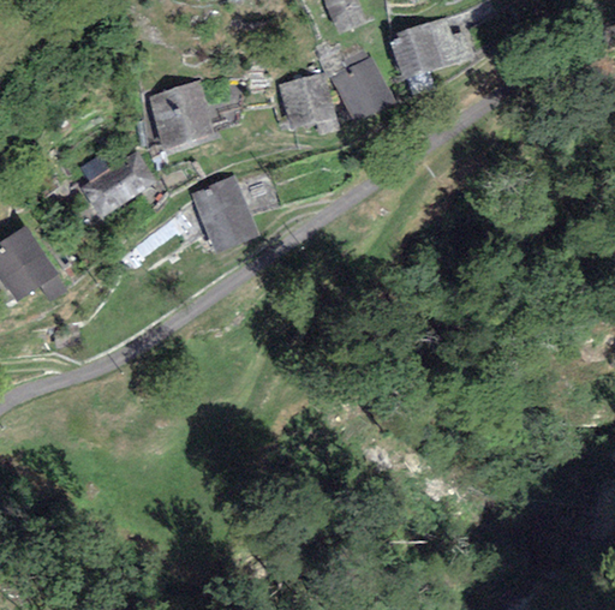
[(323,0),(335,34),(366,23),(358,0),(323,0)]
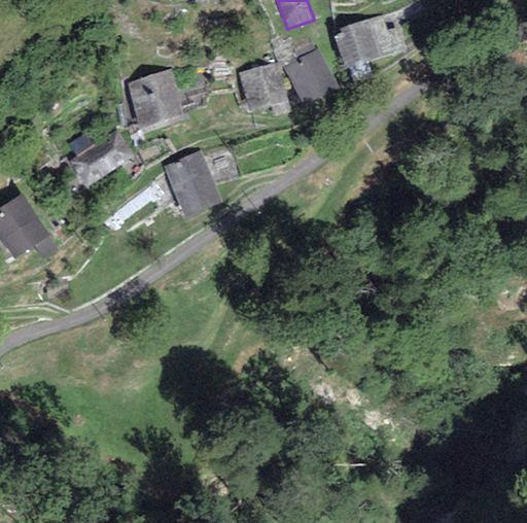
[(381,10),(331,27),(345,71),(406,53),(397,24),(386,27),(381,10)]
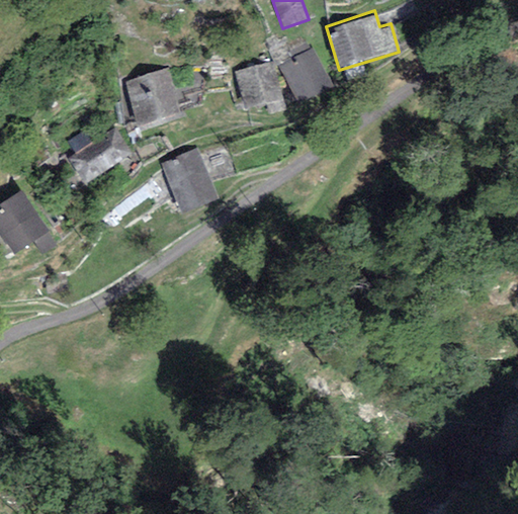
[(314,43),(277,61),(297,103),(334,85),(314,43)]
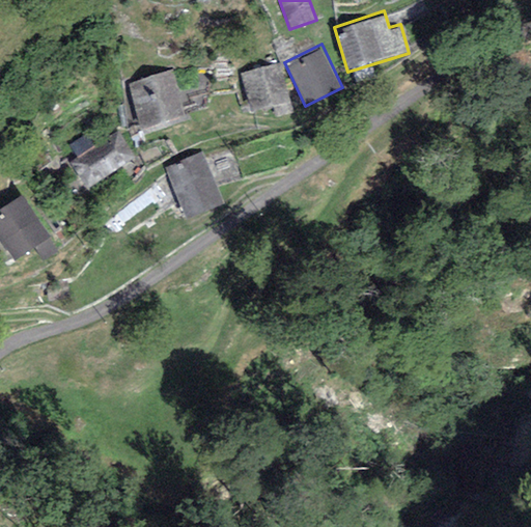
[(276,64),(240,72),(248,112),(284,105),(276,64)]
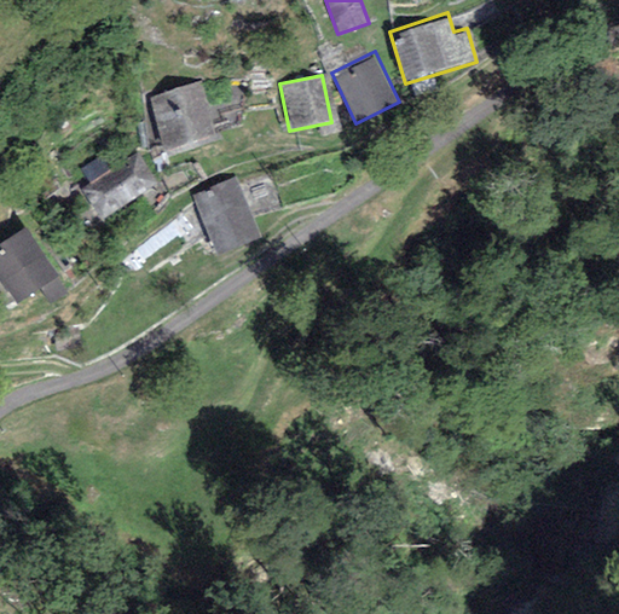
[(201,81),(150,94),(165,149),(215,137),(201,81)]
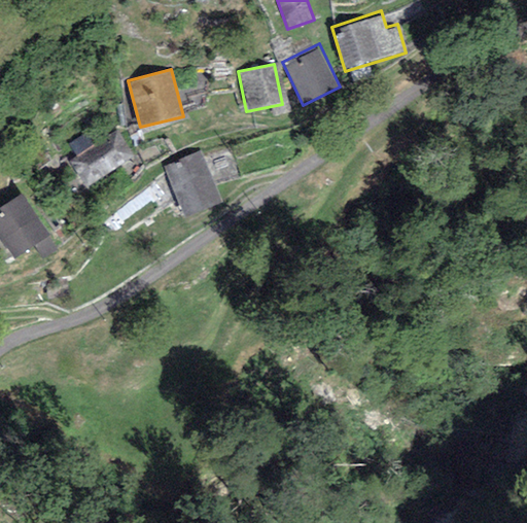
[(118,128),(69,160),(88,187),(137,155),(118,128)]
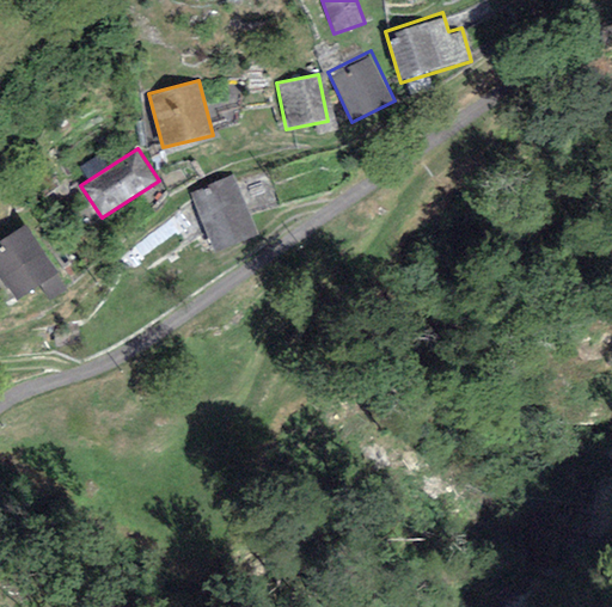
[(257,235),(233,173),(190,191),(214,252),(257,235)]
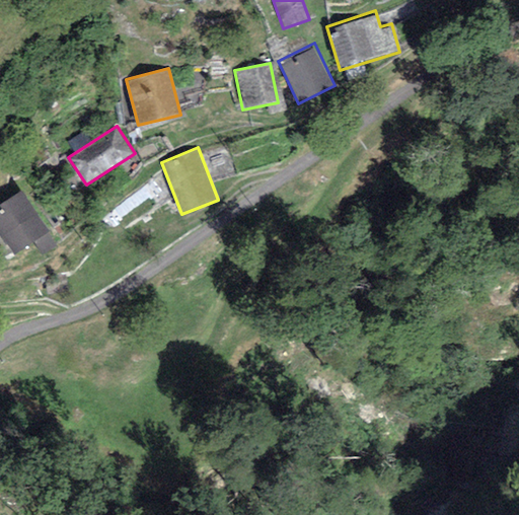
[(22,190),(0,205),(0,235),(13,254),(31,240),(42,254),(59,241),(22,190)]
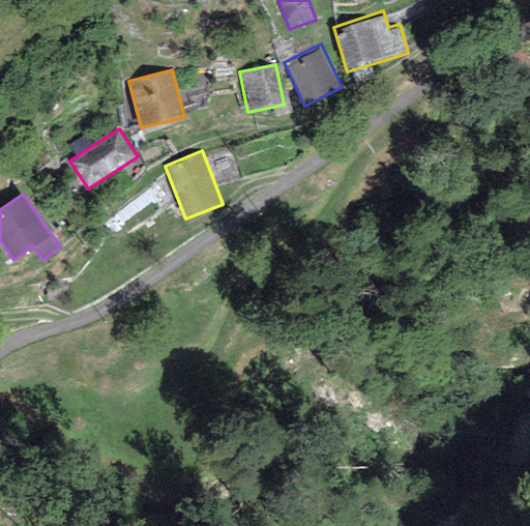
All buildings are outlined.
